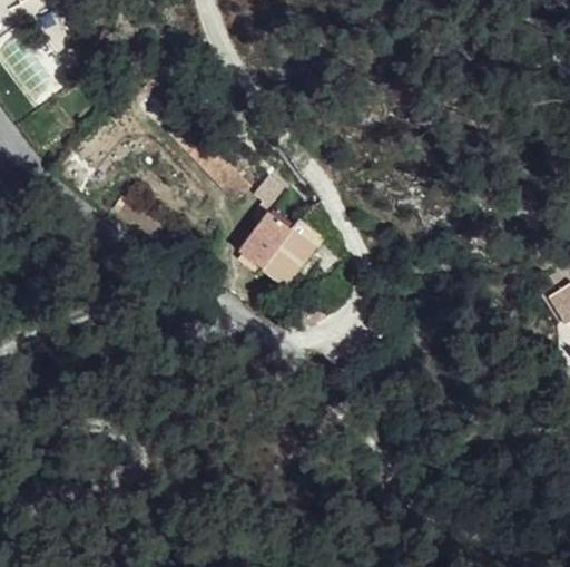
[(43,16),(51,36),(56,30),(74,23),(66,6),(43,16)]
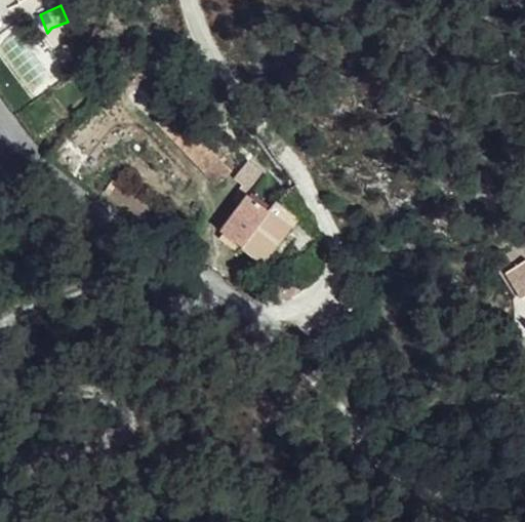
[(69,55),(84,40),(70,23),(41,47),(58,64),(69,55)]
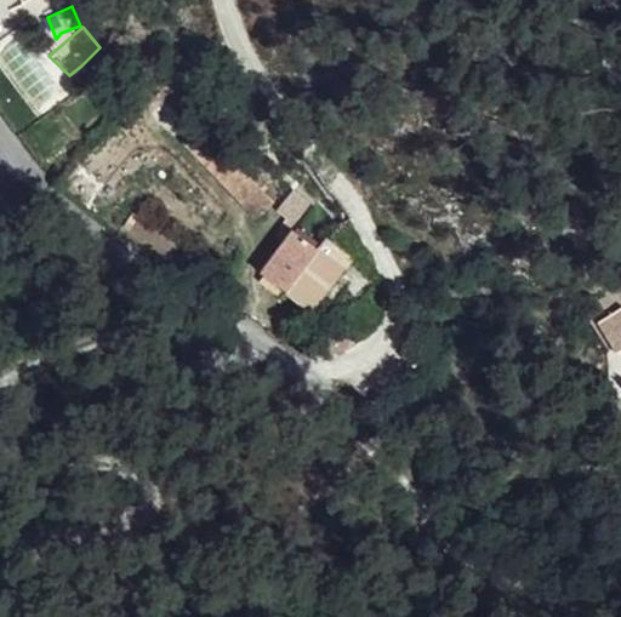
[(81,66),(69,75),(79,91),(92,79),(81,66)]
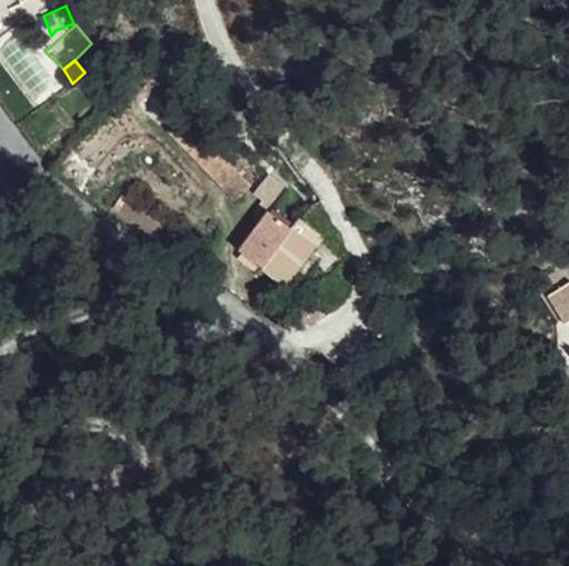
[(237,251),(285,287),(313,248),(266,211),(237,251)]
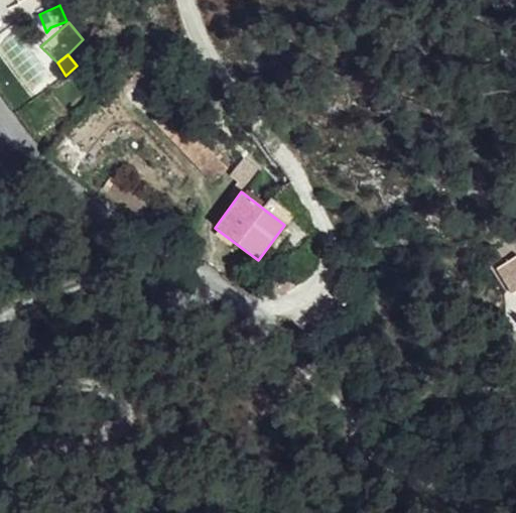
[(515,255),(497,267),(511,291),(515,288),(515,255)]
